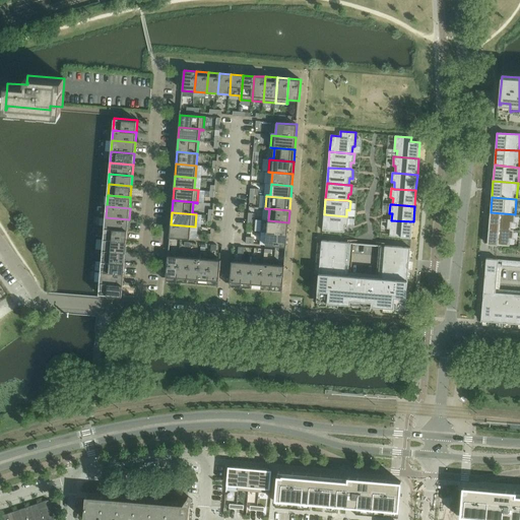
[(491,212),(489,229),(514,231),(515,214),(491,212)]
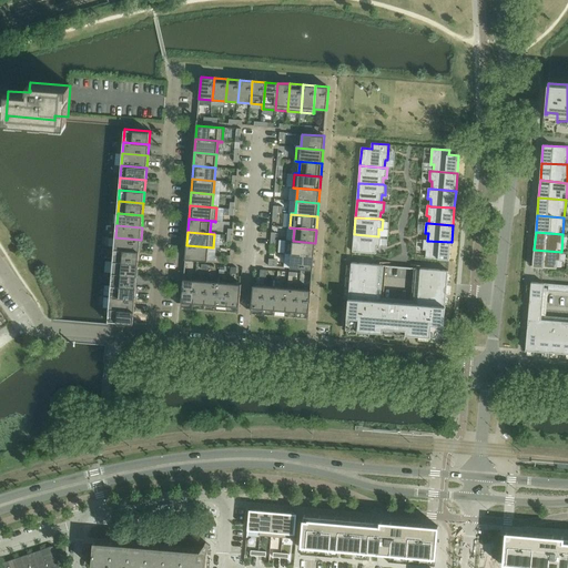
[(354,234),(353,252),(377,254),(377,246),(381,246),(382,236),(378,236),(354,234)]
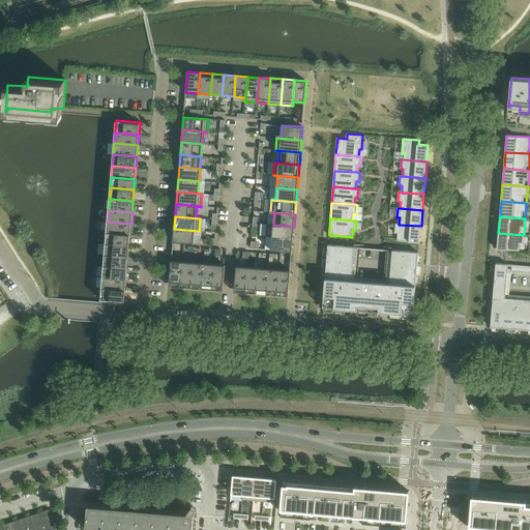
[(131,224),(108,222),(107,232),(130,234),(131,224)]
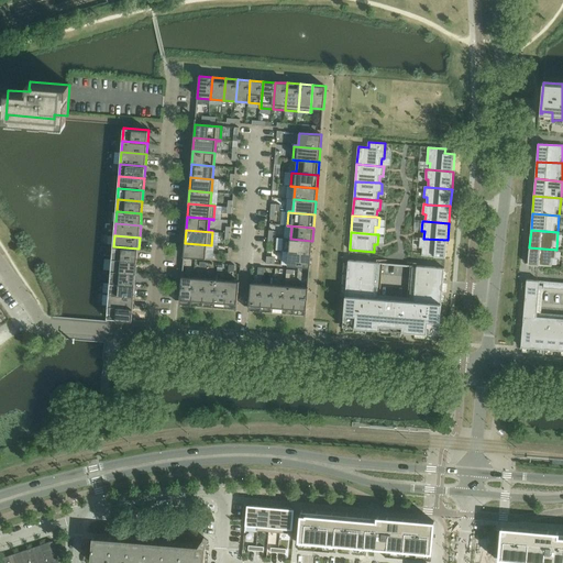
[(420,238),(419,247),(422,249),(422,256),(445,257),(448,240),(423,239),(420,238)]
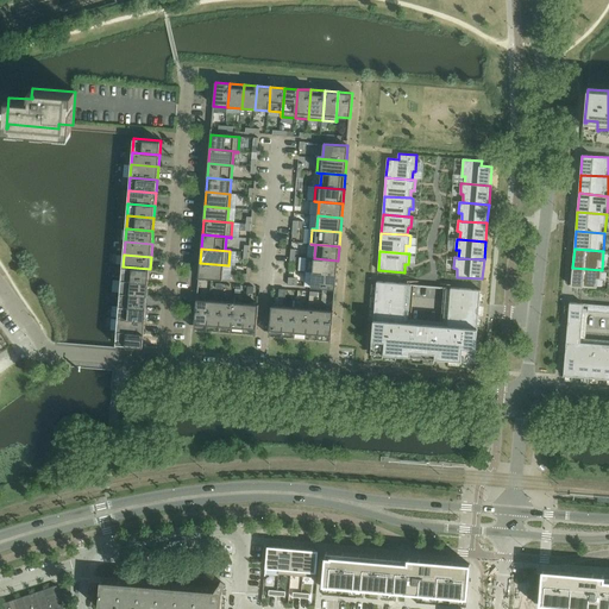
[(338,261),(314,258),(313,272),(337,275),(338,261)]
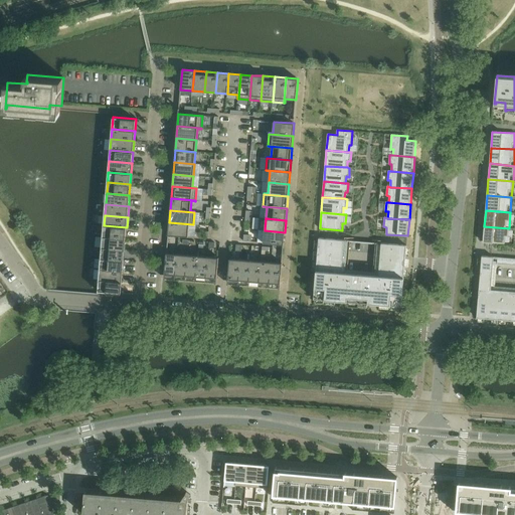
[(189,224),(193,225),(193,224),(169,222),(168,234),(188,236),(189,224)]
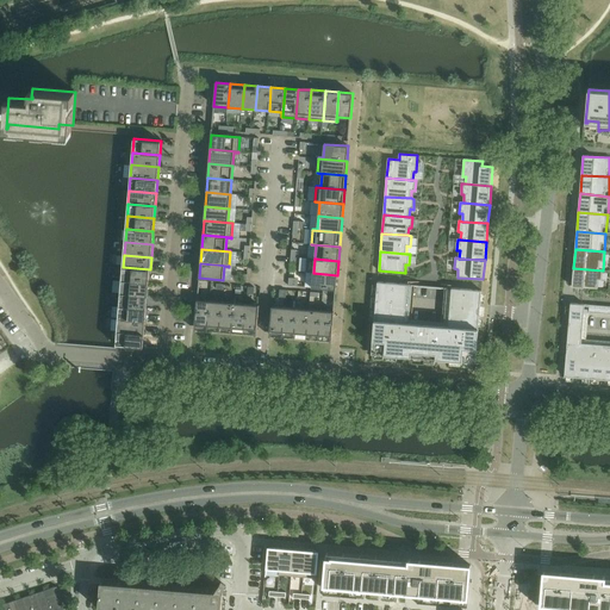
[(150,269),(123,267),(122,280),(149,282),(150,269)]
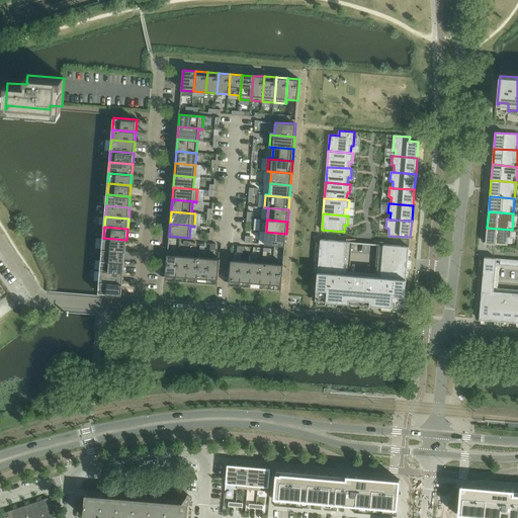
[(487,228),(486,244),(508,245),(508,237),(511,238),(512,230),(487,228)]
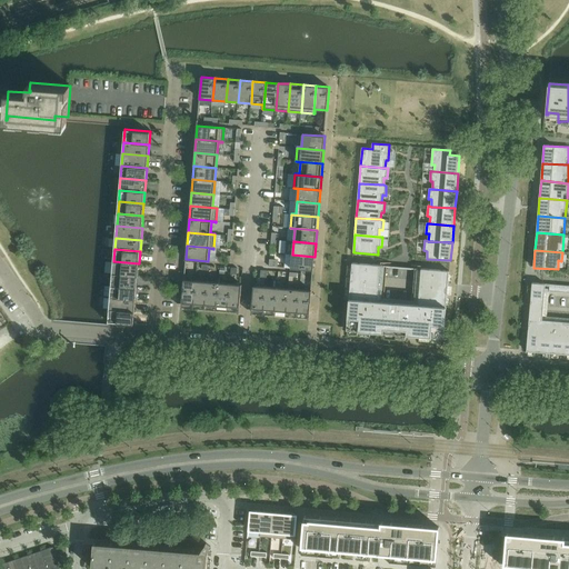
[(315,257),(292,255),(291,268),(313,270),(315,257)]
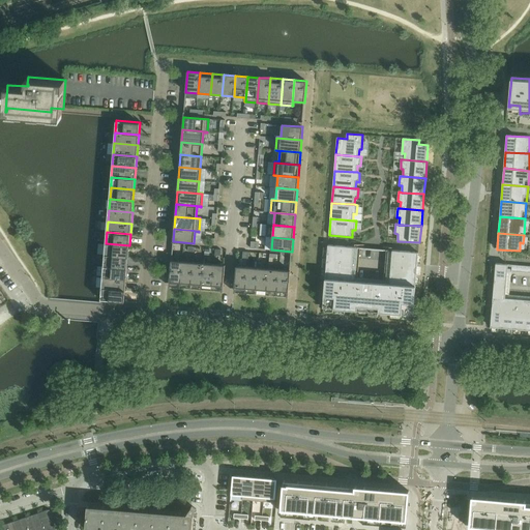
[(129,245),(106,243),(105,255),(128,257),(129,245)]
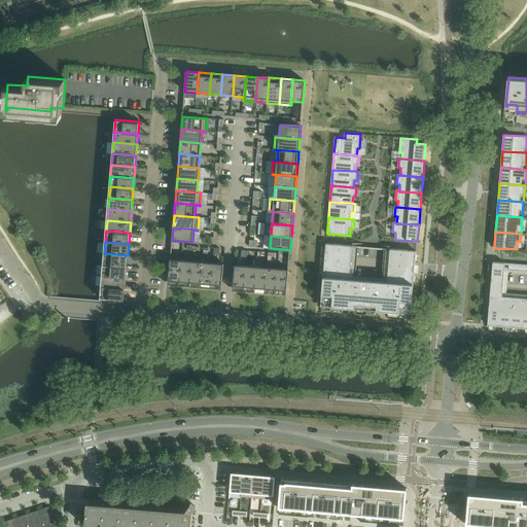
[(326,244),(321,306),(322,306),(322,305),(332,306),(332,307),(334,307),(334,306),(344,306),(344,308),(345,308),(345,307),(354,307),(354,309),(356,309),(356,307),(365,308),(365,309),(366,310),(366,308),(377,309),(377,310),(378,310),(378,309),(388,310),(388,311),(389,311),(389,310),(398,311),(398,312),(400,312),(400,311),(410,312),(410,313),(411,313),(414,279),(415,262),(416,251),(407,250),(390,249),(384,248),(382,278),(356,276),(358,246),(355,246),(326,244)]
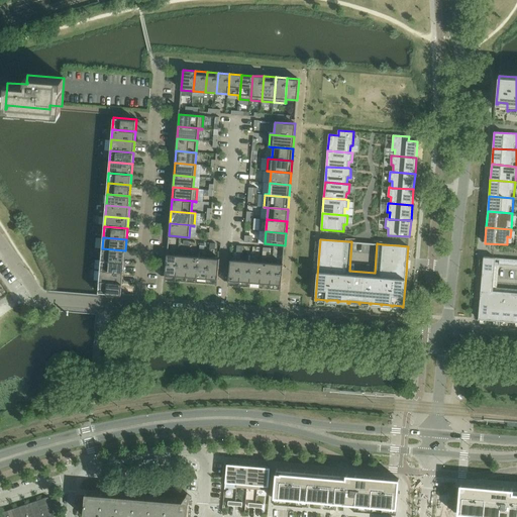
[(252,255),(253,246),(238,245),(237,254),(252,255)]
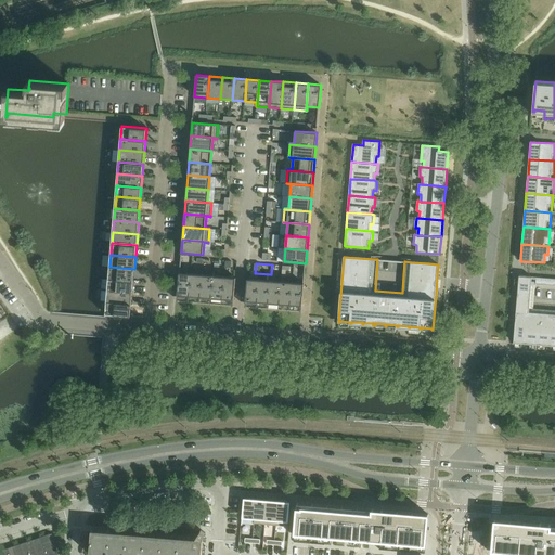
[(134,269),(110,267),(108,279),(133,281),(134,269)]
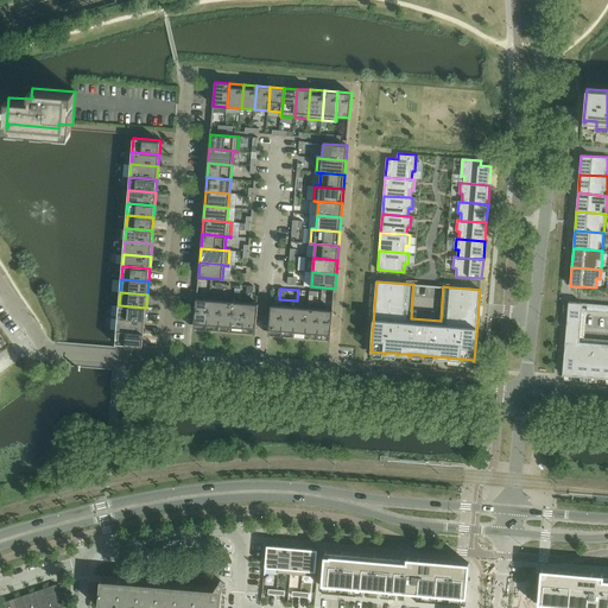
[(310,292),(309,299),(308,306),(321,308),(322,293),(310,292)]
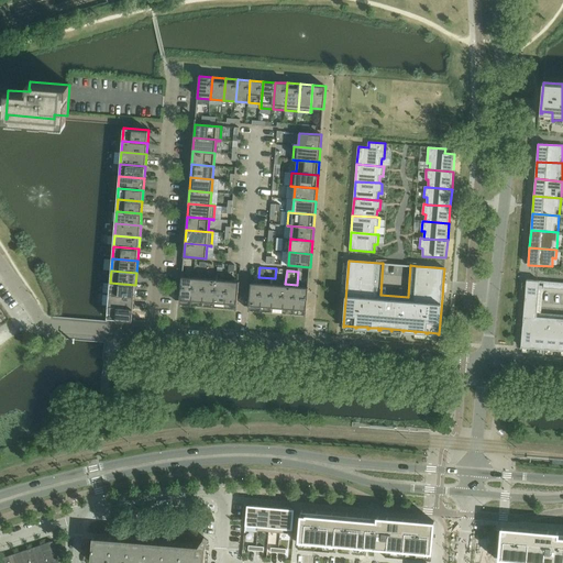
[(194,277),(181,277),(180,299),(191,300),(194,277)]
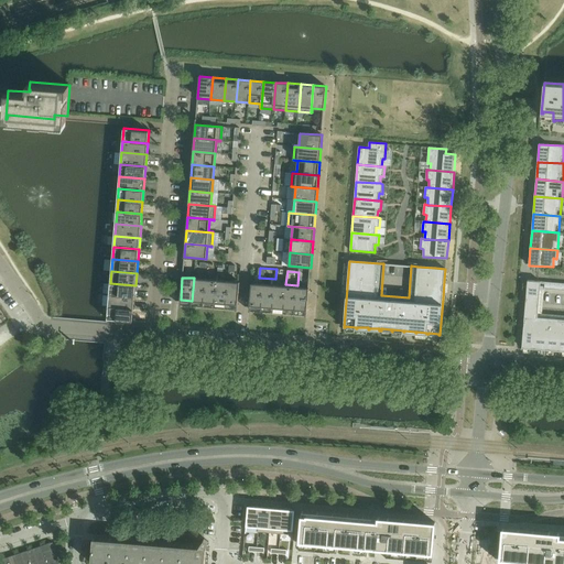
[(205,279),(194,278),(192,301),(203,302),(205,279)]
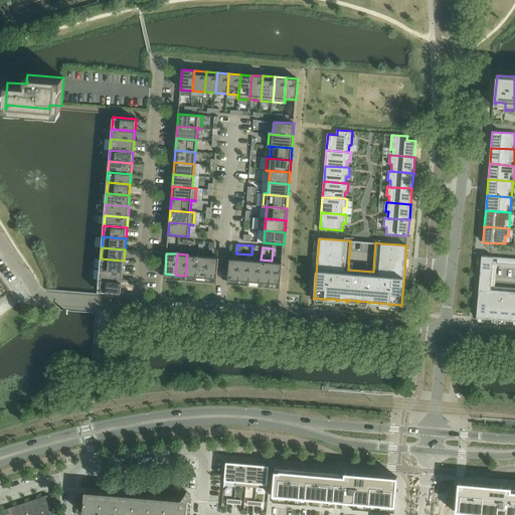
[(197,255),(187,254),(185,276),(196,277),(197,255)]
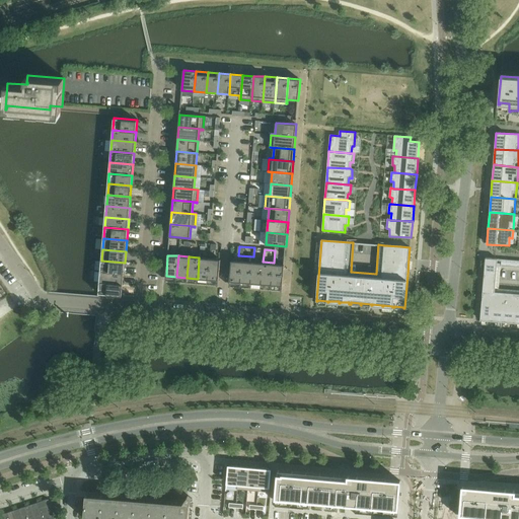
[(210,258),(199,257),(198,279),(208,279),(210,258)]
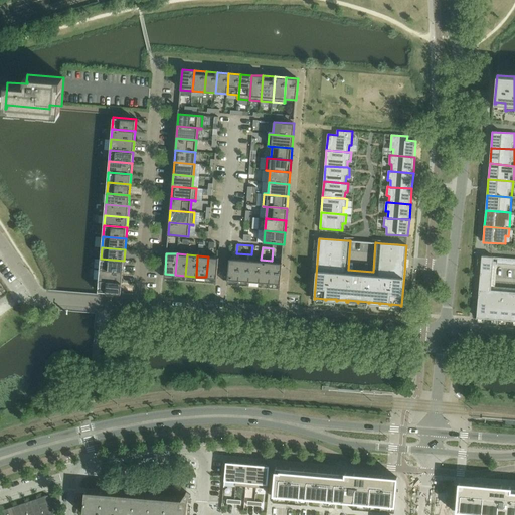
[(218,258),(208,256),(206,277),(217,278),(218,258)]
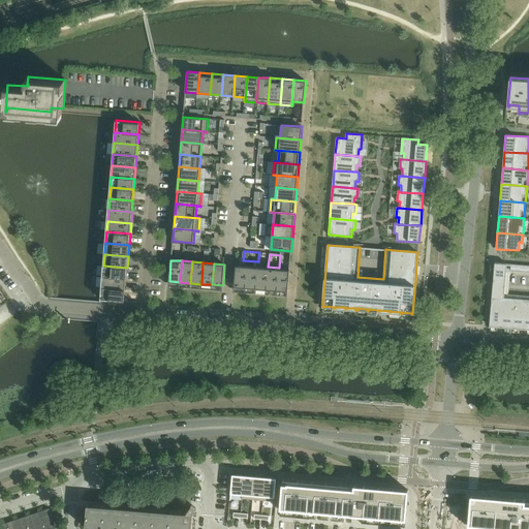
[(491,312),(490,327),(491,327),(491,325),(498,325),(501,327),(501,328),(502,328),(502,327),(505,327),(512,328),(511,329),(514,329),(514,328),(520,328),(523,328),(523,330),(524,330),(525,329),(528,329),(528,328),(528,300),(504,298),(506,275),(507,271),(510,271),(528,272),(528,266),(504,263),(495,263),(494,274),(491,312)]
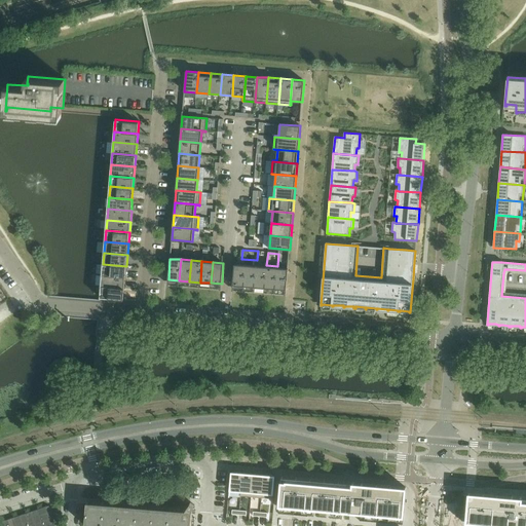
[(126,266),(103,264),(102,275),(125,276),(126,266)]
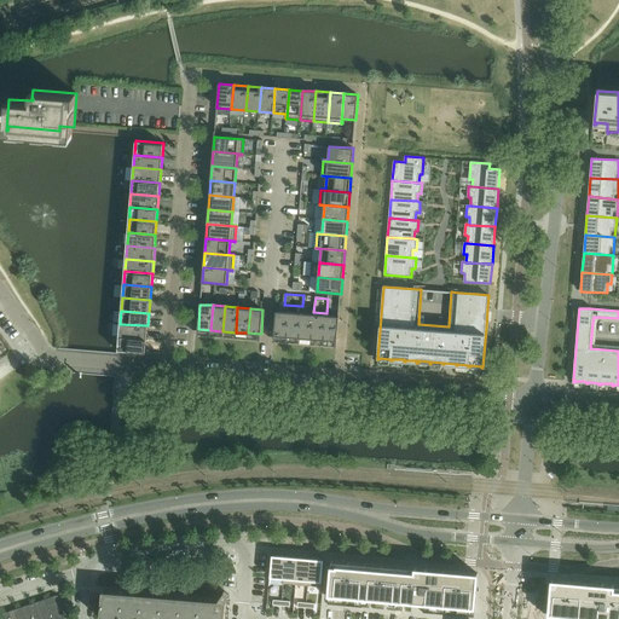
[(289,312),(276,311),(275,335),(287,336),(289,312)]
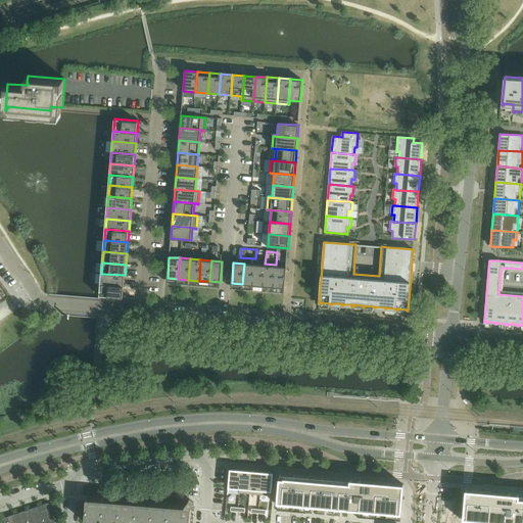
[(254,265),(244,264),(242,284),(252,285),(254,265)]
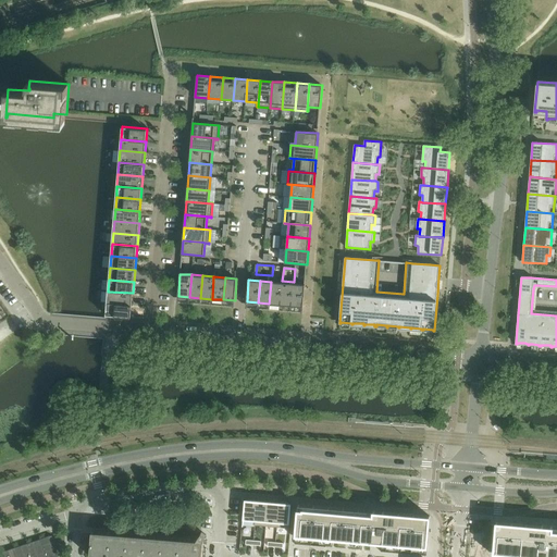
[(282,283),(271,282),(269,304),(281,305),(282,283)]
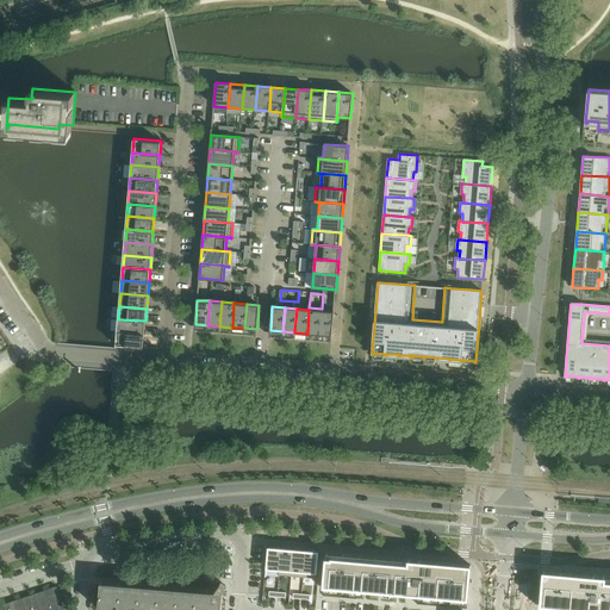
[(321,310),(309,310),(307,334),(319,335),(321,310)]
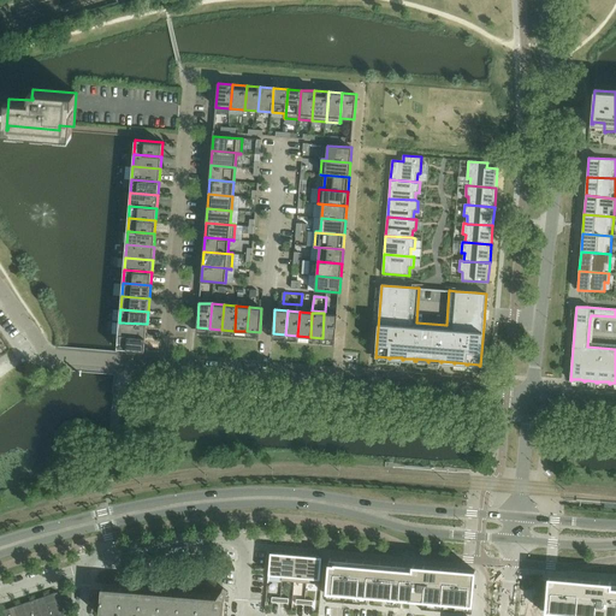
[(337,314),(324,313),(323,338),(335,339),(337,314)]
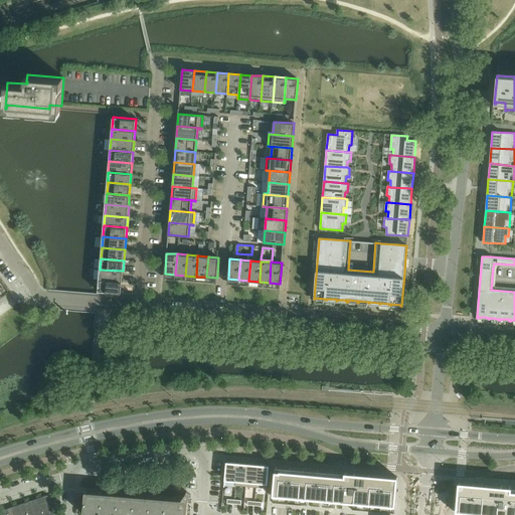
[(123,271),(100,270),(99,280),(122,282),(123,271)]
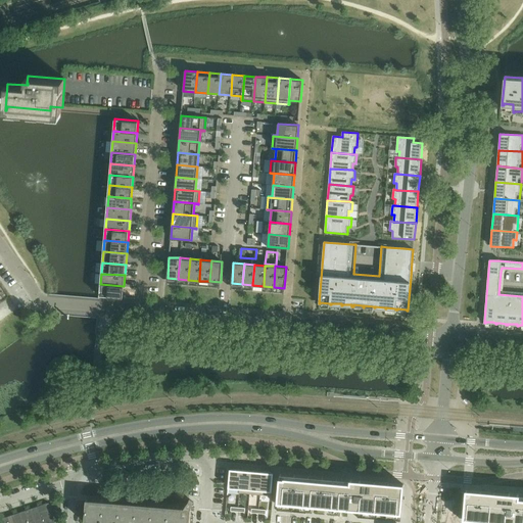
[(124,286),(100,284),(99,296),(123,297),(124,286)]
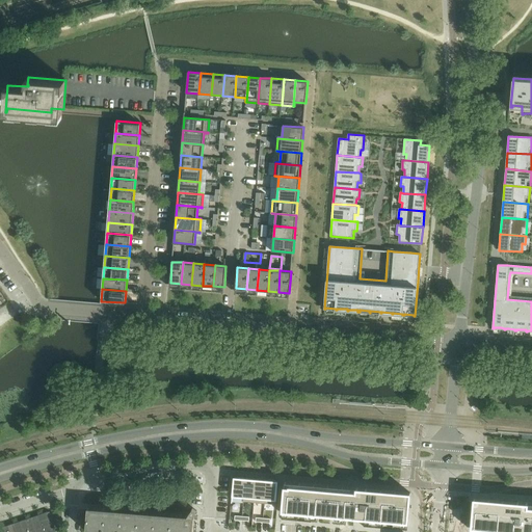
[(235,477),(233,496),(243,497),(243,502),(245,478),(235,477)]
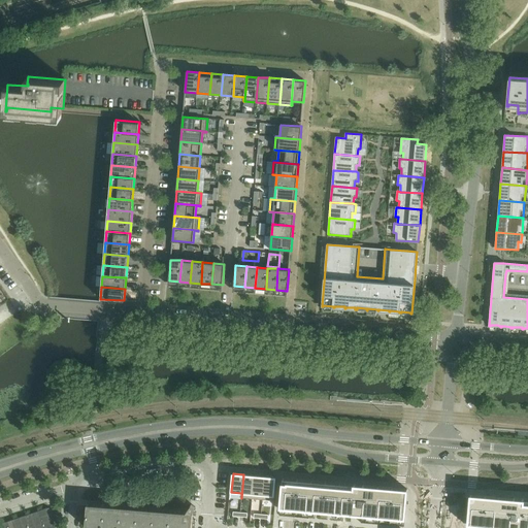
[(243,474),(241,498),(253,499),(255,475),(243,474)]
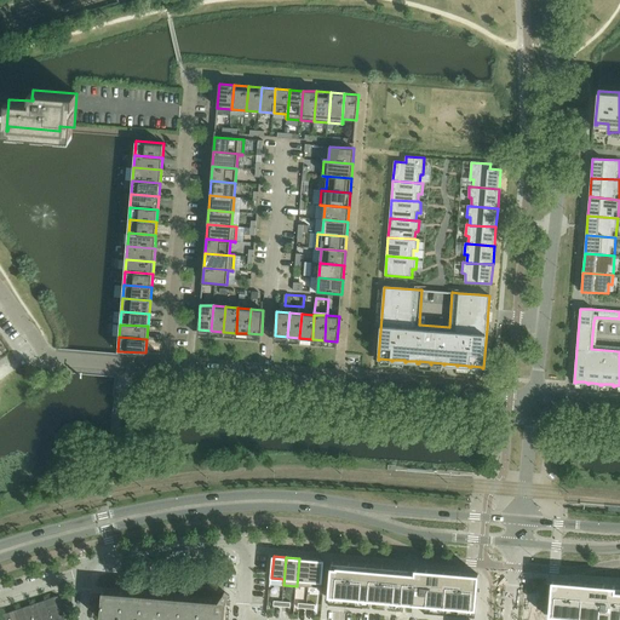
[(299,558),(297,586),(309,587),(311,560),(299,558)]
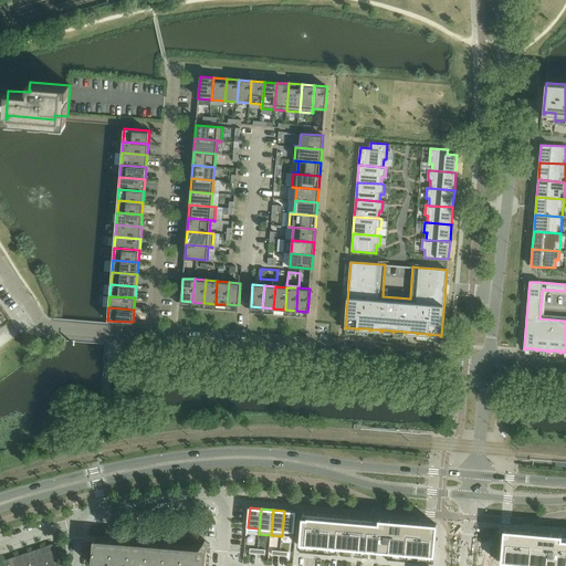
[(284,511),(282,536),(293,537),(295,512),(284,511)]
